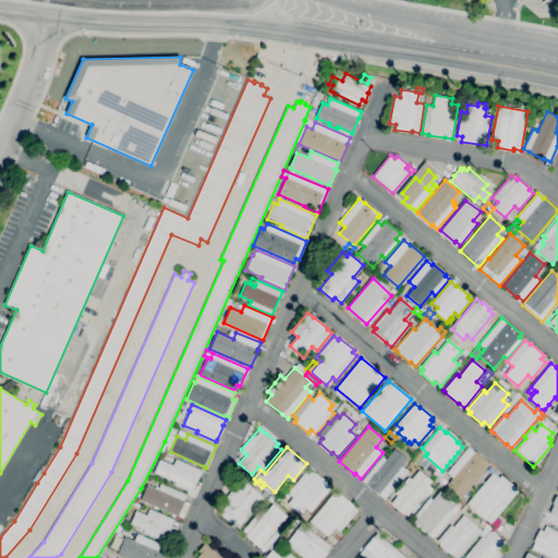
[(461,498),(446,485),(452,477),(447,473),(469,447),(474,451),(475,451),(490,464),(461,498)]
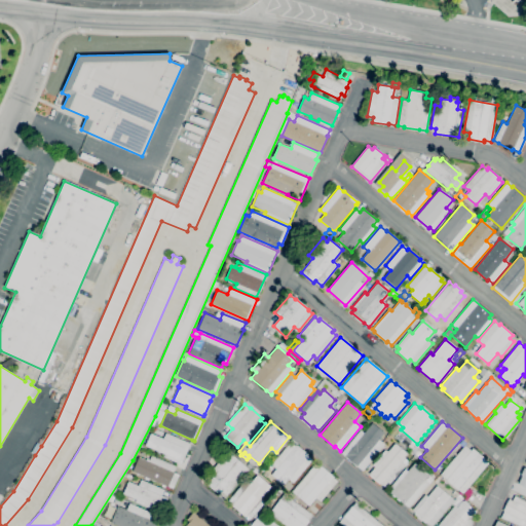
[(363,471),(341,453),(361,430),(364,434),(372,422),(384,433),(379,440),(384,444),(363,471)]
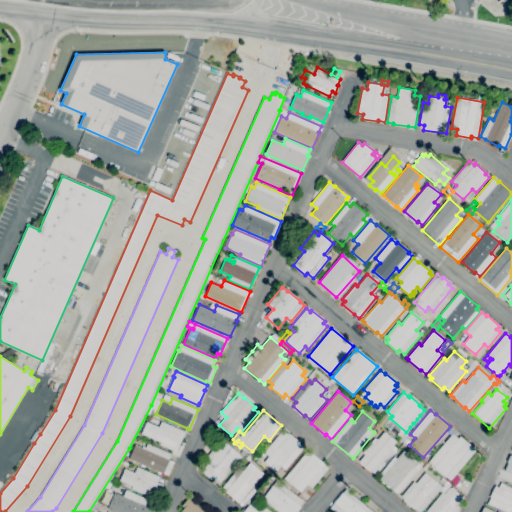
[(176,452),(159,445),(160,442),(141,434),(147,422),(159,427),(161,421),(185,432),(176,452)]
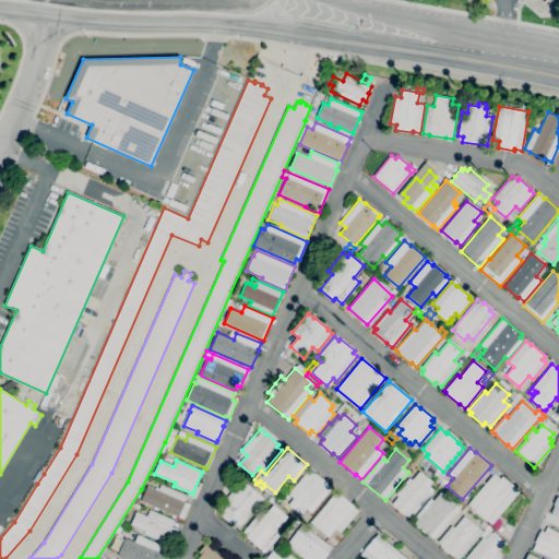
[(424,470),(418,465),(421,461),(427,465),(424,470)]
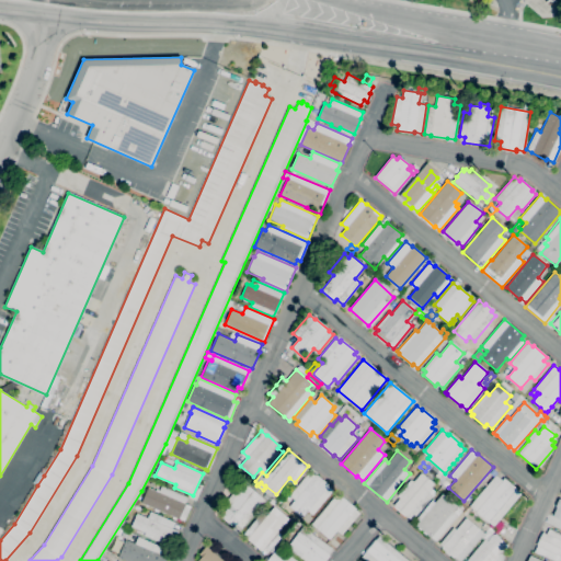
[(302,517),(289,506),(295,500),(289,495),(310,471),(316,476),(317,474),(330,485),(329,487),(333,490),(313,514),(309,510),(302,517)]
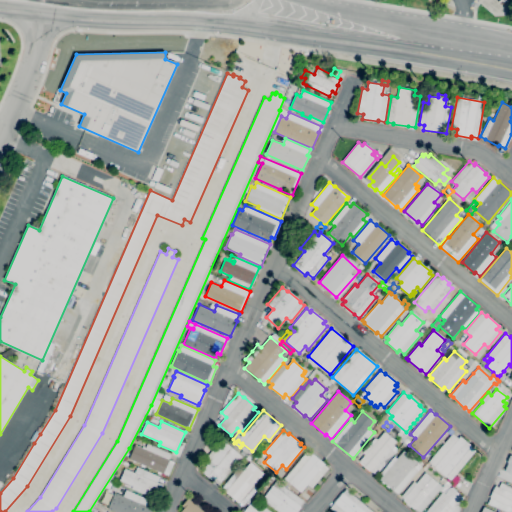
[(34,443),(30,440),(36,431),(40,434),(34,443)]
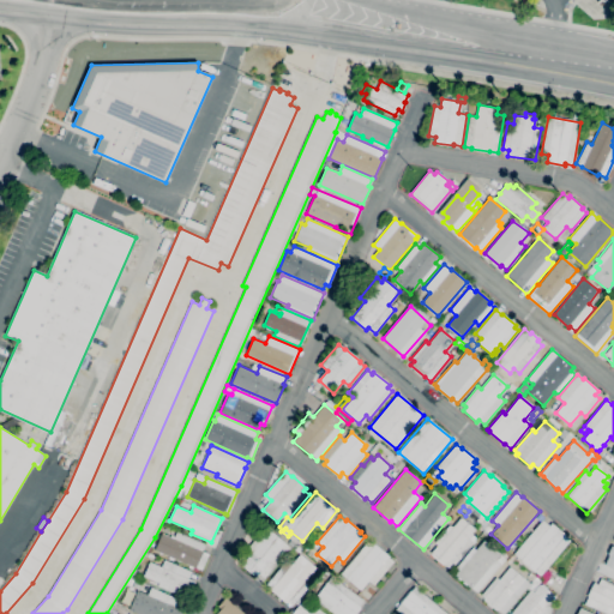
[(451,570),(445,565),(445,566),(431,554),(438,546),(434,543),(450,525),(452,528),(456,524),(455,523),(459,517),(463,519),(464,518),(469,522),(468,523),(475,529),(471,534),(477,539),(473,545),(451,570)]
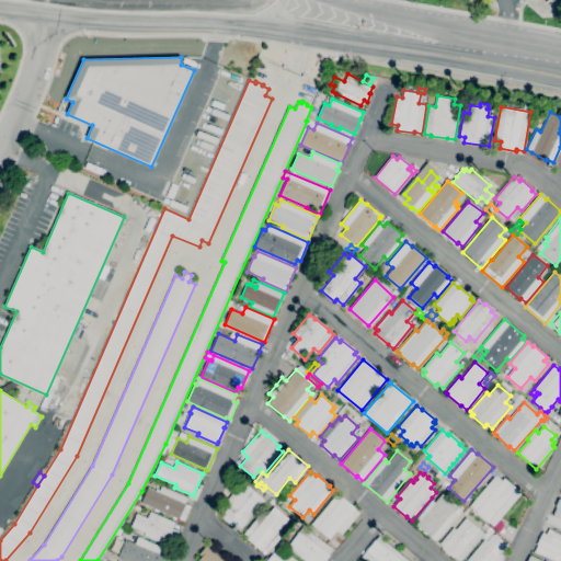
[(494,526),(489,523),(476,512),(469,506),(495,474),(502,481),(504,478),(516,489),(516,490),(521,494),(494,526)]
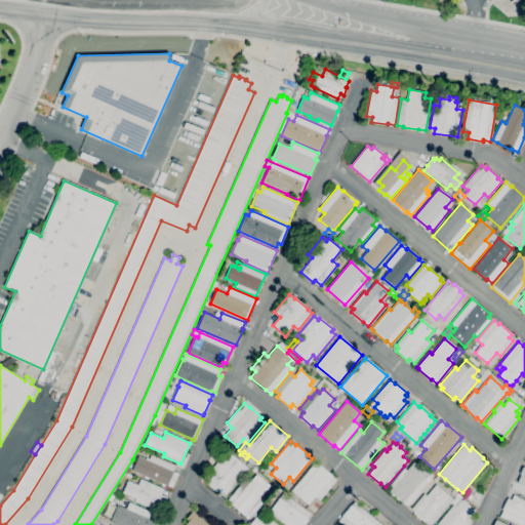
[(227,495),(221,491),(219,494),(206,483),(215,473),(211,469),(218,460),(221,463),(231,453),(245,465),(247,461),(252,466),(249,469),(227,495)]
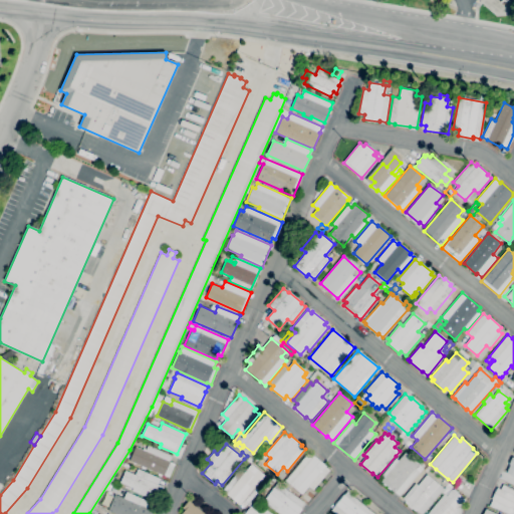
[(169,478),(130,461),(136,447),(143,450),(144,448),(147,449),(148,445),(172,456),(170,461),(175,464),(169,478)]
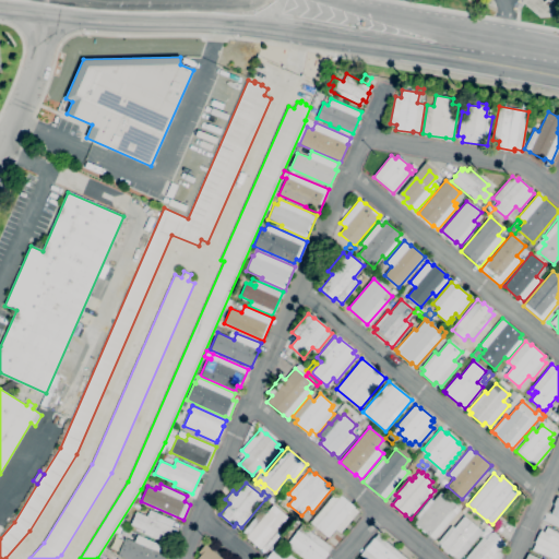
[(329,537),(314,526),(310,522),(335,491),(341,496),(342,496),(355,507),(354,507),(359,511),(341,533),(336,528),(329,537)]
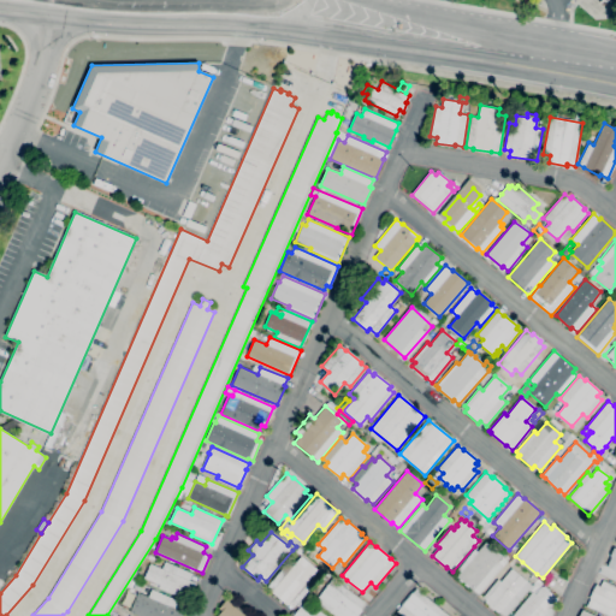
[(479,594),(473,590),(473,591),(457,576),(461,572),(457,569),(474,550),(478,552),(485,542),(502,556),(502,557),(507,561),(479,594)]
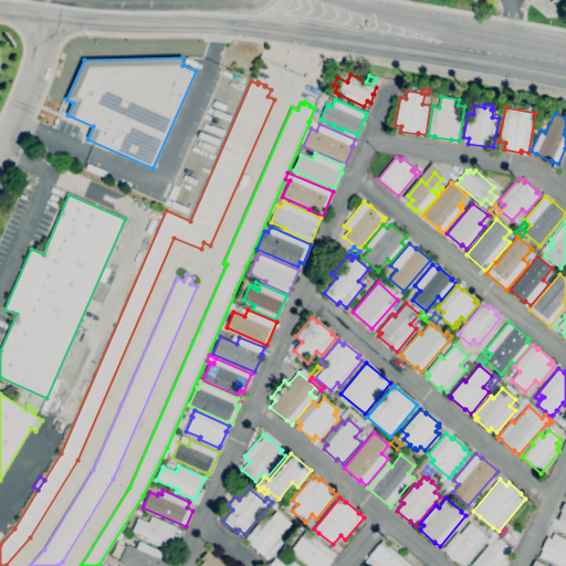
[(565,533),(553,527),(556,522),(555,521),(561,509),(562,509),(564,503),(565,503),(565,533)]
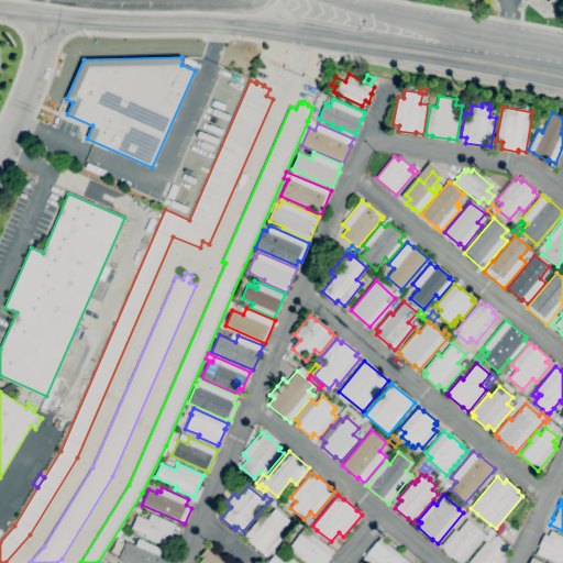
[(267,556),(263,552),(262,553),(247,541),(249,540),(244,536),(263,514),(267,518),(275,508),(289,520),(278,533),(284,538),(267,556)]
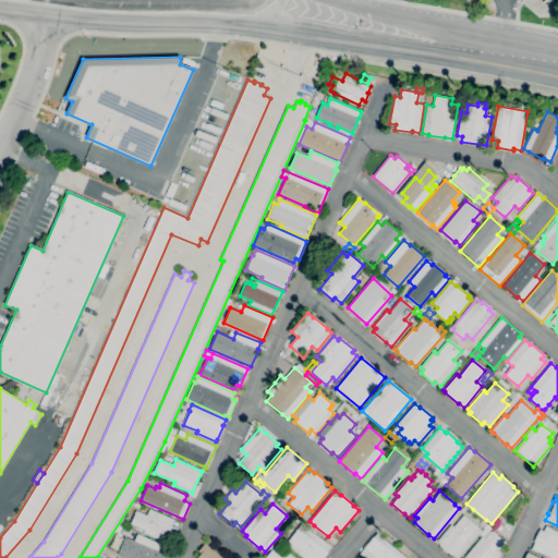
[(164,542),(143,533),(145,530),(131,523),(136,510),(146,516),(149,509),(174,520),(171,525),(178,529),(172,542),(166,538),(164,542)]
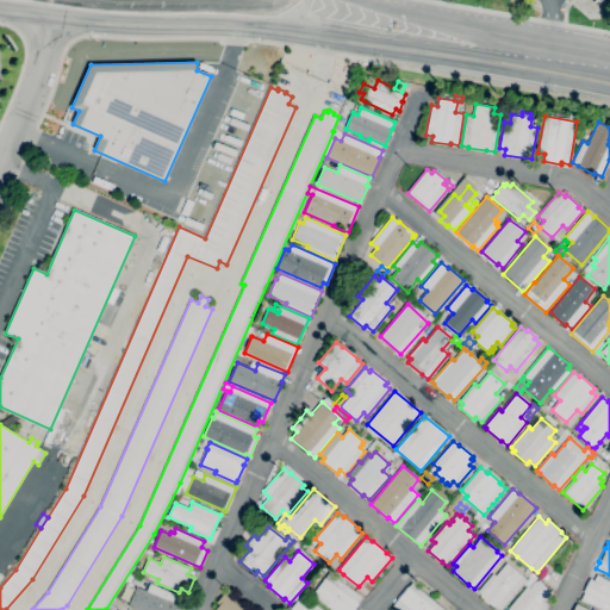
[(500,609),(496,607),(495,607),(480,595),(478,592),(492,573),(496,577),(506,564),(527,580),(500,609)]
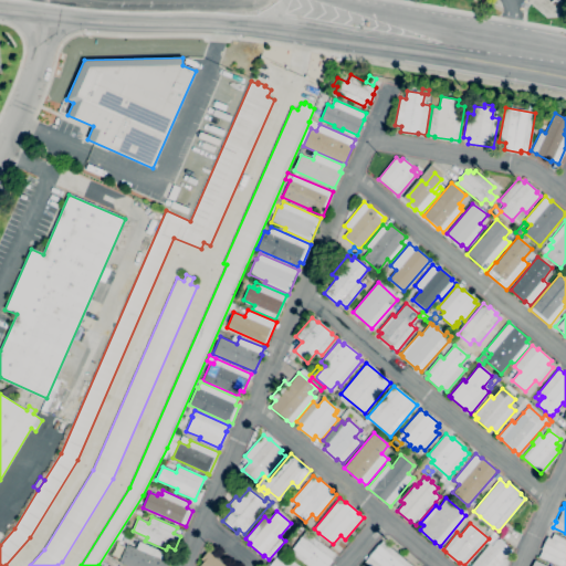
[(307,565),(290,553),(305,531),(335,553),(331,558),(332,559),(332,561),(333,561),(328,565),(307,565)]
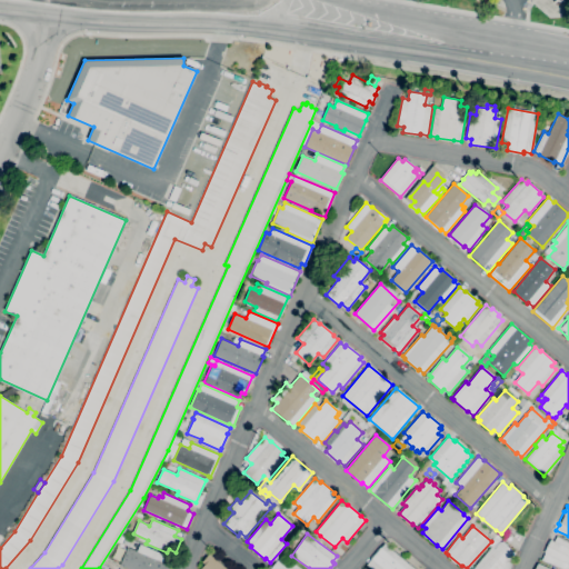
[(568,568),(560,568),(542,560),(545,553),(543,552),(550,540),(555,541),(557,536),(568,540),(568,568)]
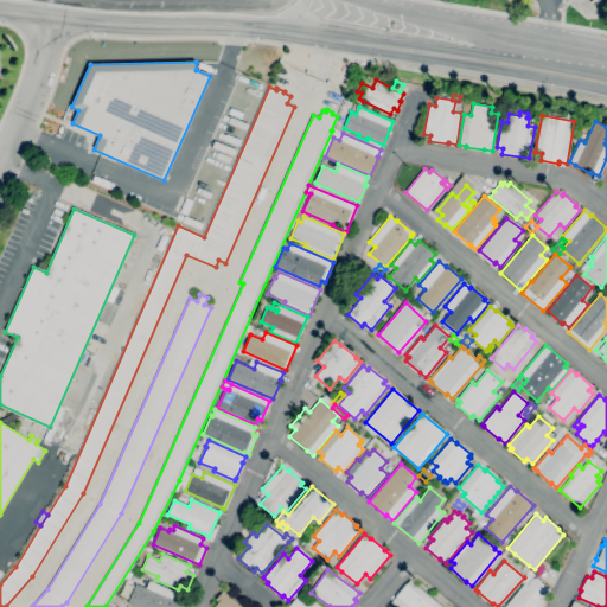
[(543,606),(504,606),(524,583),(528,586),(529,585),(528,582),(531,577),(532,580),(535,577),(536,579),(536,577),(541,581),(540,582),(548,589),(549,590),(547,594),(545,593),(541,598),(547,604),(543,606)]
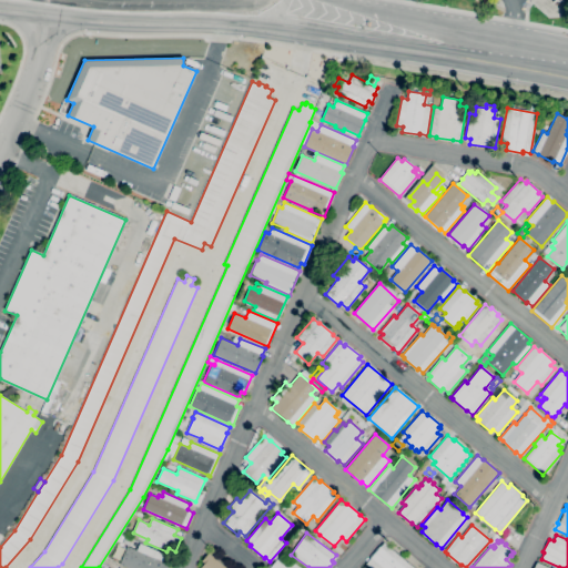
[(371,567),(366,564),(384,543),(415,567),(371,567)]
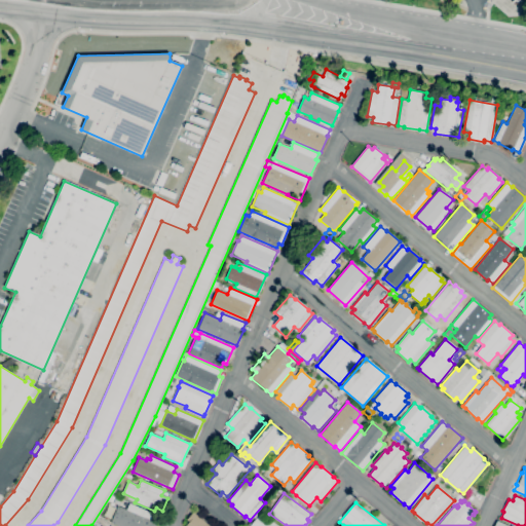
[(117,525),(111,523),(118,505),(127,510),(129,503),(158,516),(155,523),(157,523),(155,525),(117,525)]
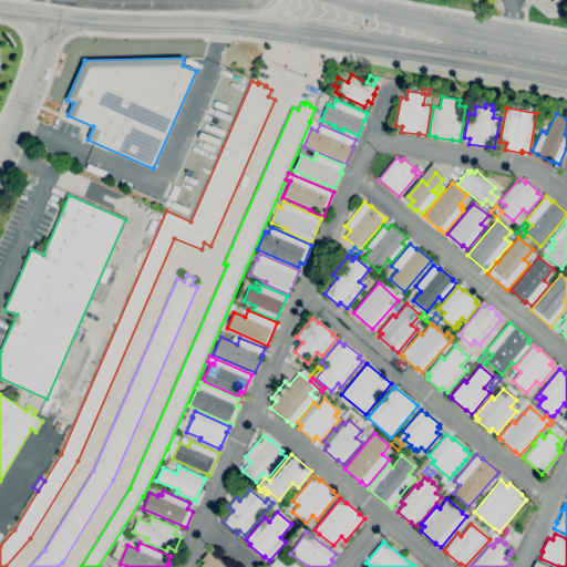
[(225,566),(209,553),(196,566),(225,566)]
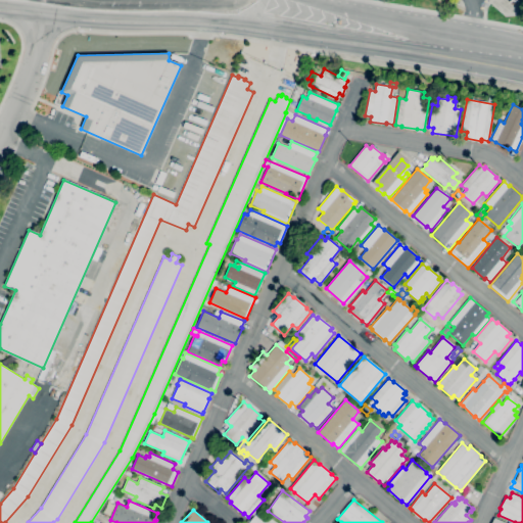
[(248,522),(255,515),(259,518),(264,513),(277,522),(248,522)]
